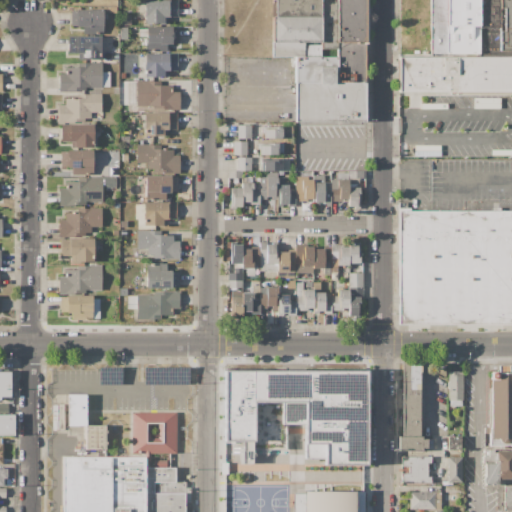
[(144,0),(178,0),(178,17),(165,17),(165,22),(144,22),(144,0)]
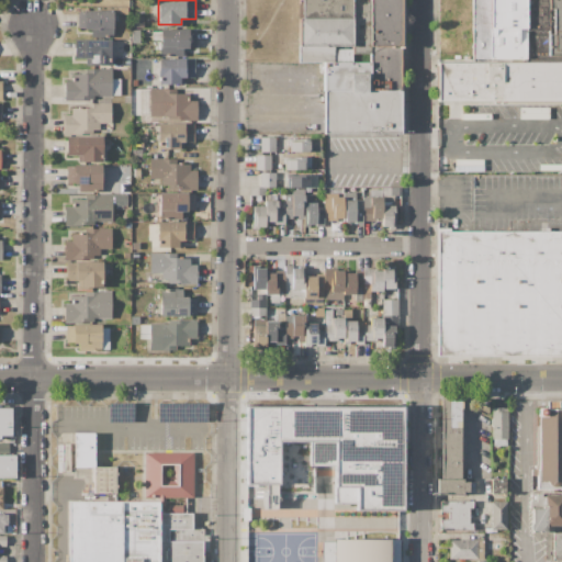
[(352,0),(352,19),(302,19),(302,0),(352,0)]
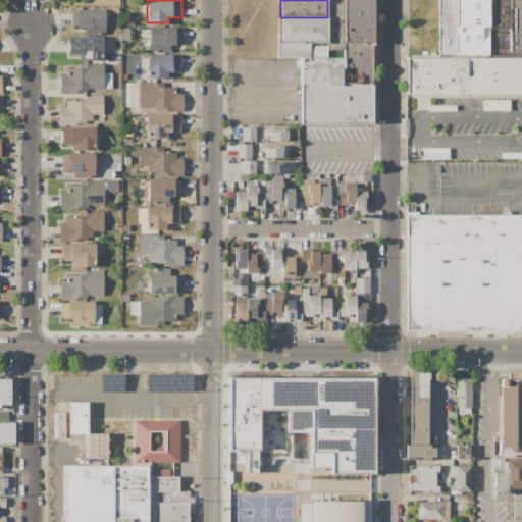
[(344,0),(344,44),(344,50),(327,50),(327,43),(327,17),(327,0),(344,0)]
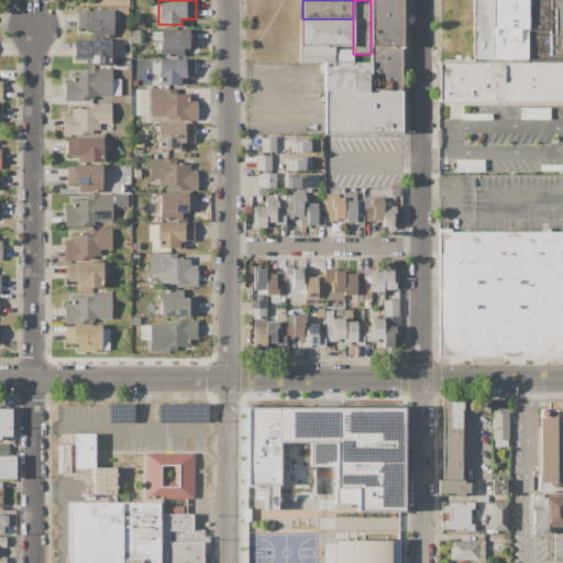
[(371,0),(401,0),(401,47),(371,47),(371,0)]
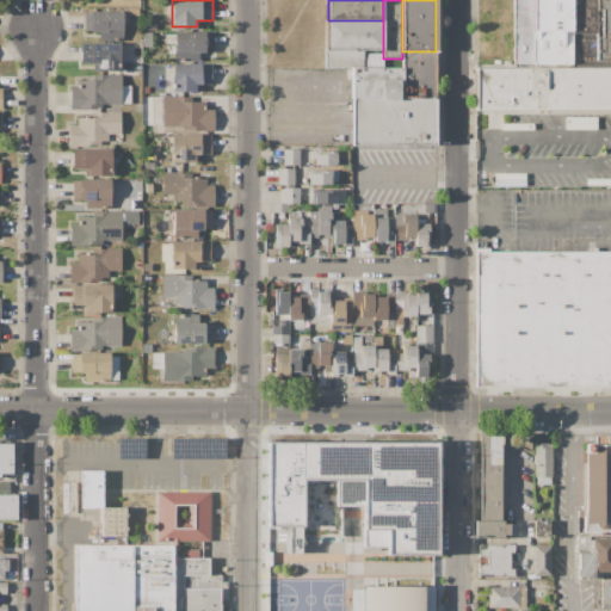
[(475,0),(512,0),(512,63),(512,67),(475,67),(475,0)]
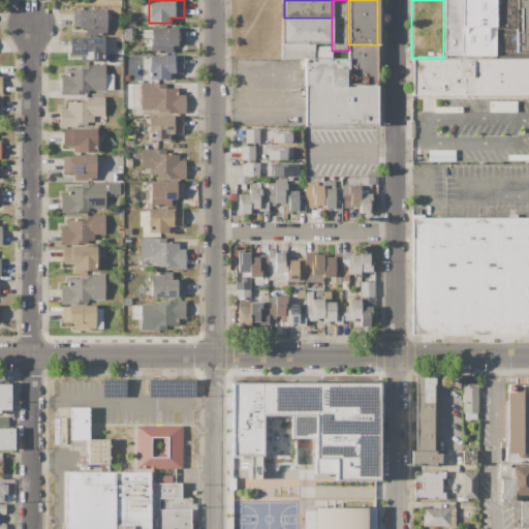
[(443,0),(462,0),(457,55),(443,55),(443,0)]
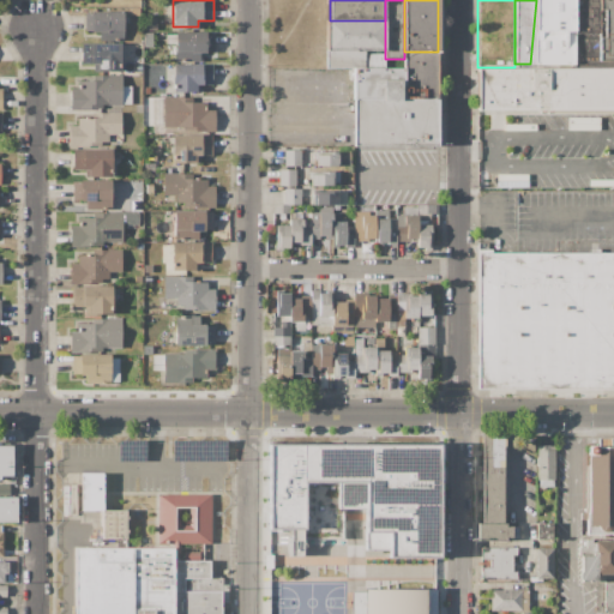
[(536,0),(577,0),(576,35),(576,64),(530,64),(536,0)]
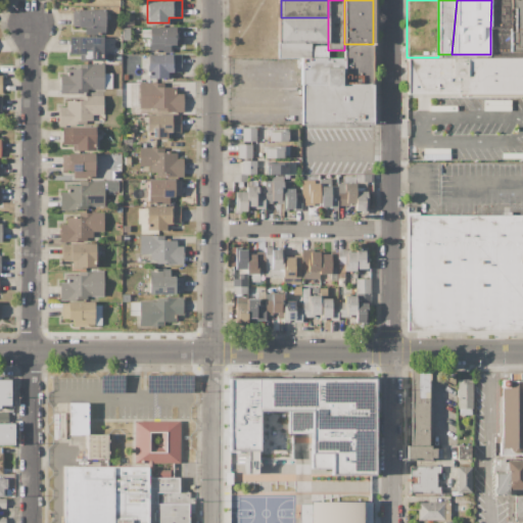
[(491,0),(511,0),(510,30),(490,30),(491,0)]
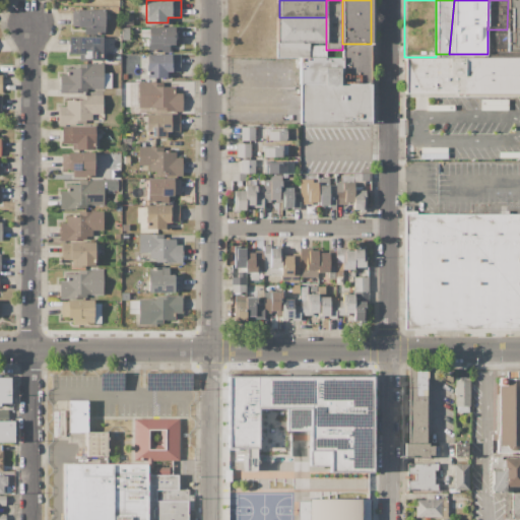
[(508,0),(519,0),(519,51),(507,51),(507,29),(508,0)]
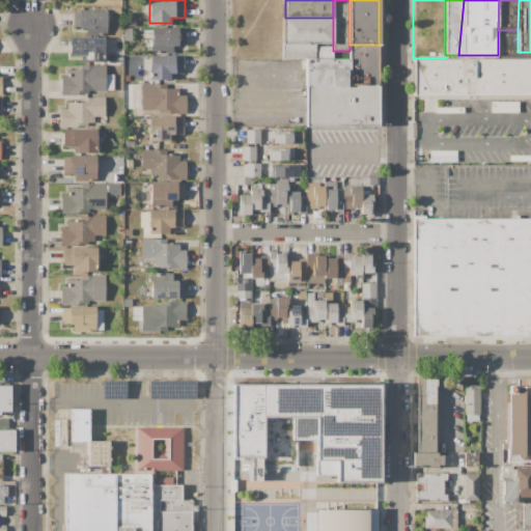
[(106,10),(106,33),(86,33),(86,28),(81,28),(81,27),(74,27),(74,11),(81,11),(81,10),(106,10)]
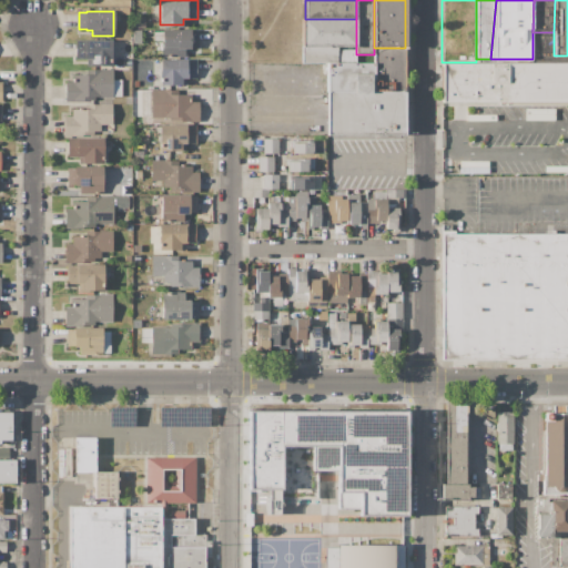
[(356,19),(356,47),(337,47),(302,47),(302,19),(305,19),(356,19)]
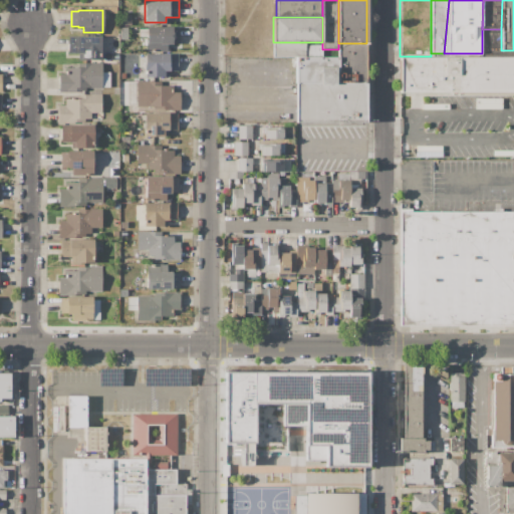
[(132,26),(120,26),(120,18),(132,18),(132,26)]
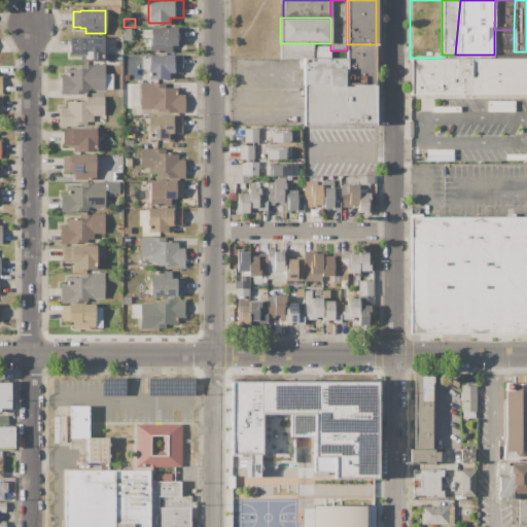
[(123,28),(131,28),(131,40),(123,40),(123,28)]
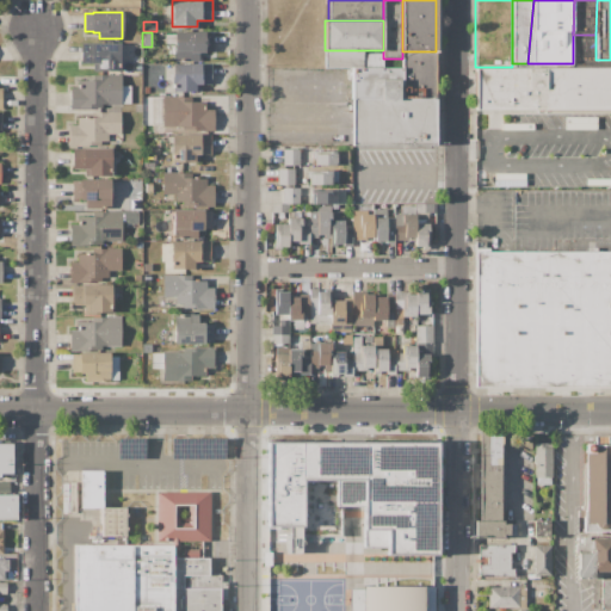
[(174,32),(205,32),(205,34),(213,34),(213,51),(205,51),(205,53),(201,53),(201,59),(174,59),(174,43),(174,35),(174,32)]
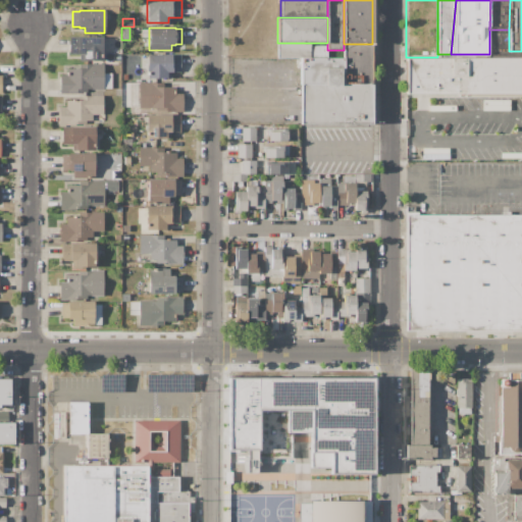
[(69,37),(103,37),(103,53),(102,53),(102,60),(80,60),(80,55),(69,55),(69,37)]
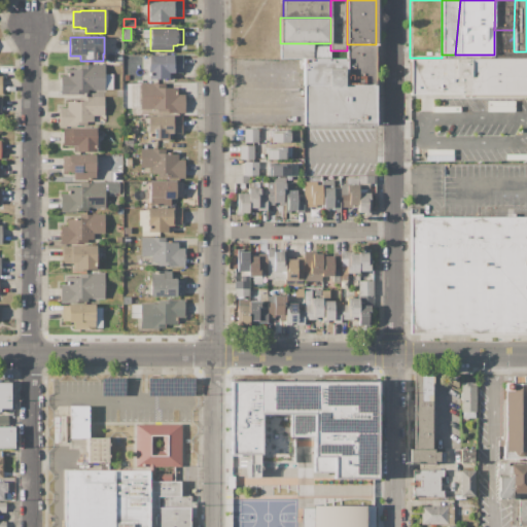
[(280,43),(313,43),(313,59),(304,59),(280,59),(280,43)]
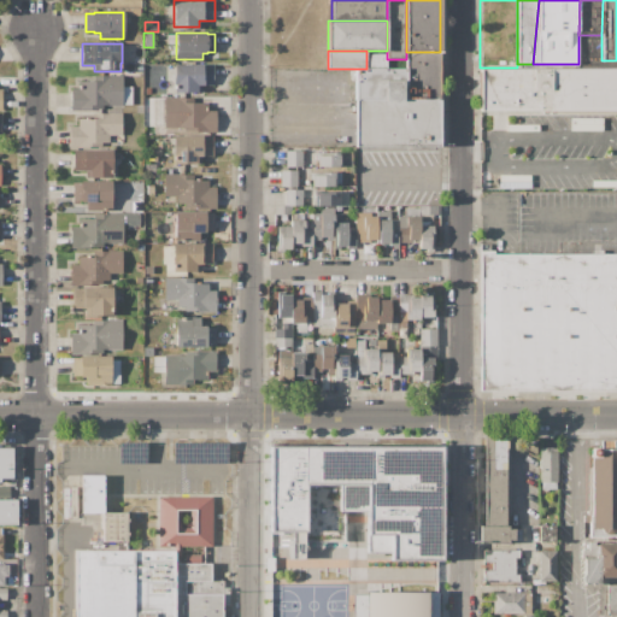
[(356,100),(356,69),(366,69),(406,68),(406,59),(406,52),(440,52),(441,100),(356,100)]
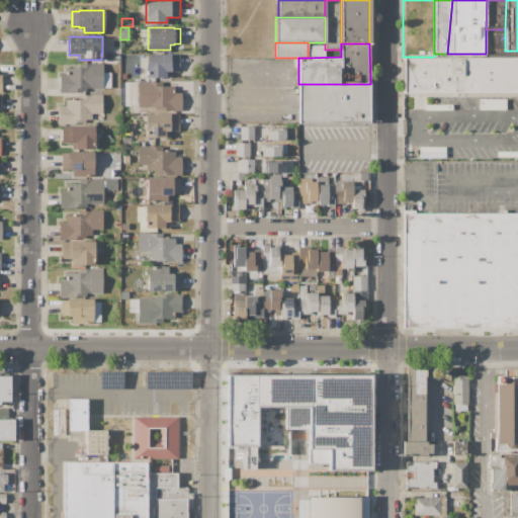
[(147,54),(179,54),(179,71),(169,71),(169,78),(147,78),(147,69),(147,54)]
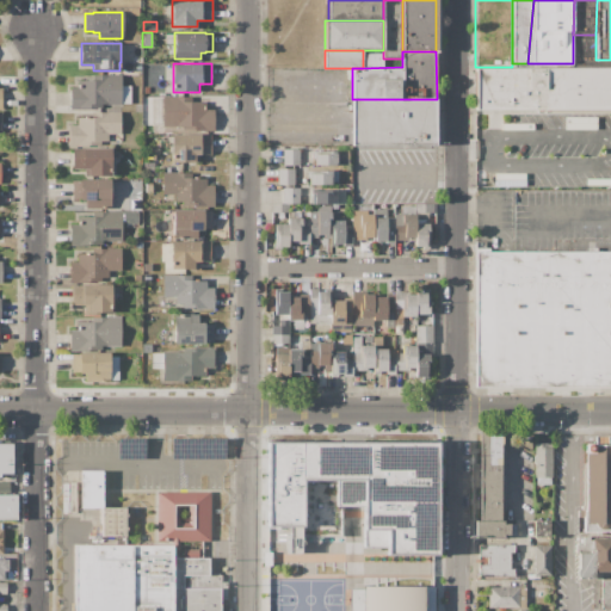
[(475,68),(610,68),(610,115),(481,115),(481,110),(475,110),(475,68)]
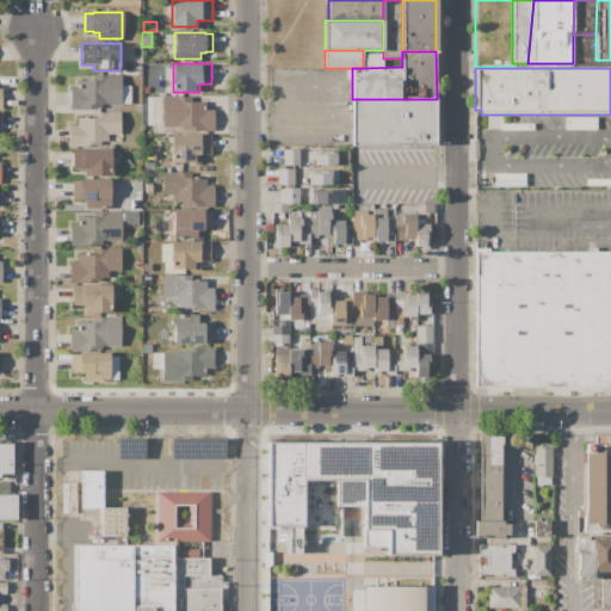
[(121,74),(121,86),(121,104),(121,105),(102,105),(102,109),(90,109),(90,110),(71,110),(71,87),(79,87),(79,80),(93,80),(93,75),(106,75),(106,74),(121,74)]
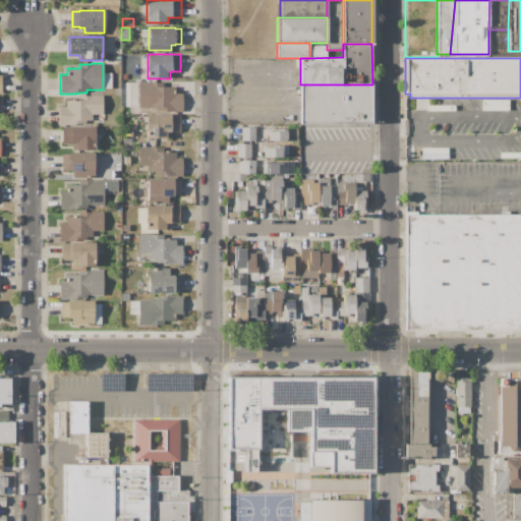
[(103,73),(111,73),(111,89),(103,89),(103,73)]
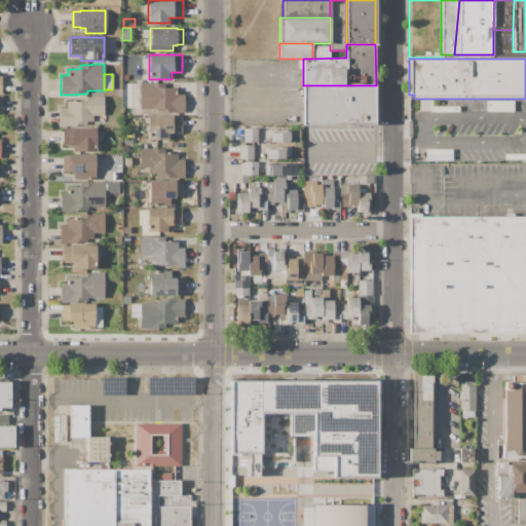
[(139,107),(138,83),(121,83),(122,108),(139,107)]
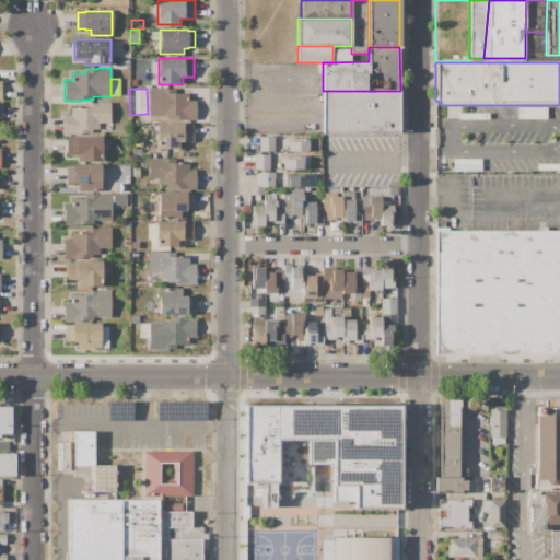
[(149,89),(175,89),(175,93),(186,93),(186,101),(196,101),(196,120),(182,120),(182,119),(167,119),(167,115),(149,115),(149,89)]
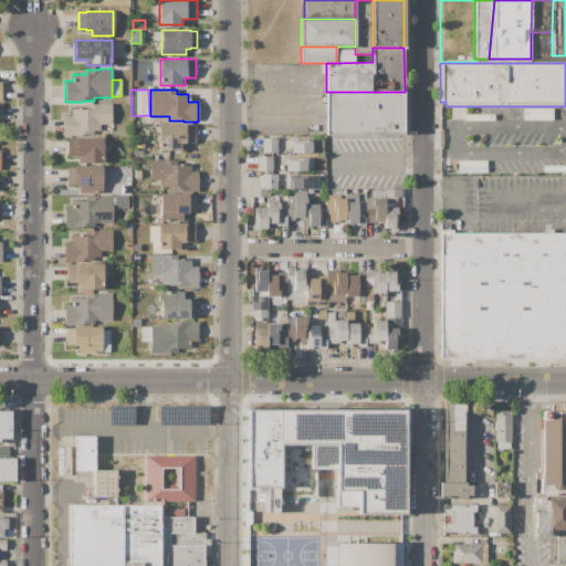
[(405,92),(405,134),(326,134),(326,92),(405,92)]
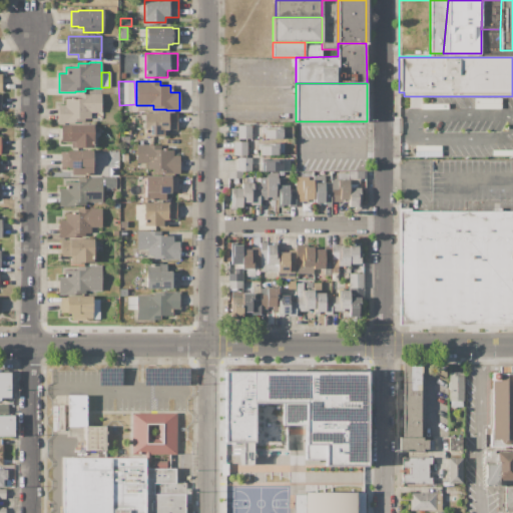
[(100,94),(100,112),(90,112),(90,119),(85,119),(85,122),(74,122),(74,123),(57,123),(57,105),(65,105),(65,98),(78,98),(78,94),(100,94)]
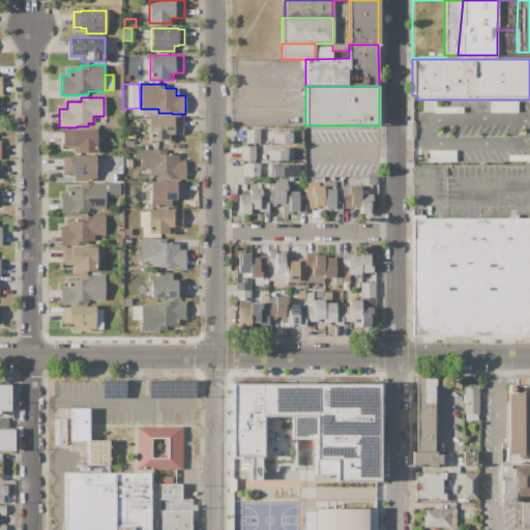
[(149,116),(182,116),(182,135),(172,135),(172,141),(150,141),(150,131),(149,131),(149,116)]
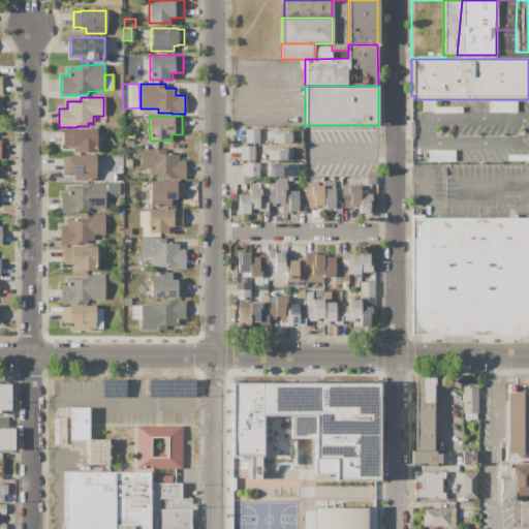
[(96,128),(96,153),(73,153),(73,147),(63,147),(63,128),(96,128)]
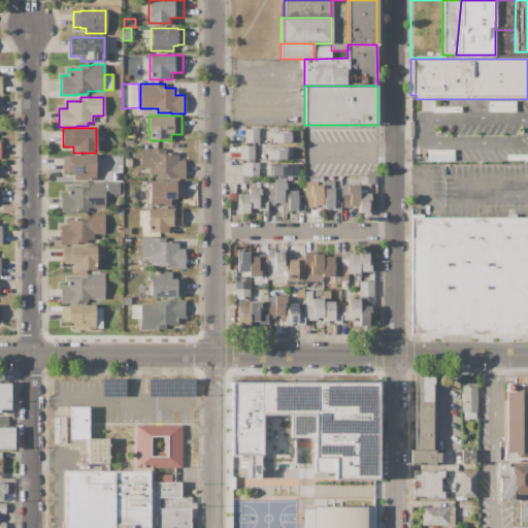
[(244,129),(258,129),(258,142),(244,142),(244,129)]
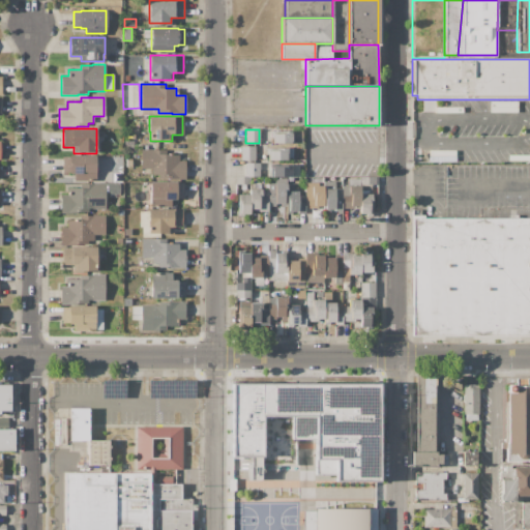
[(292,131),(294,131),(294,130),(302,130),(302,142),(292,142),(292,131)]
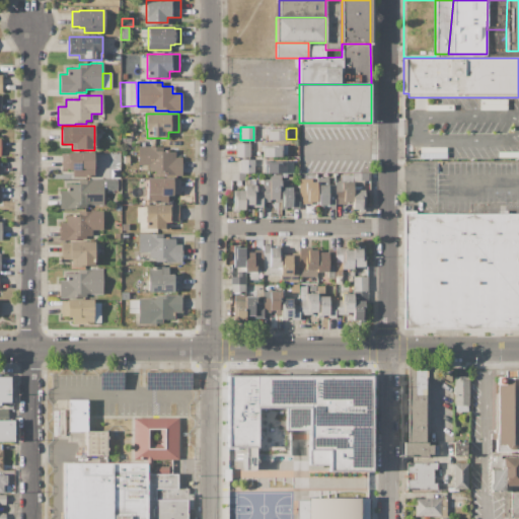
[(267,140),(267,135),(265,135),(265,129),(286,129),(286,139),(286,140),(267,140)]
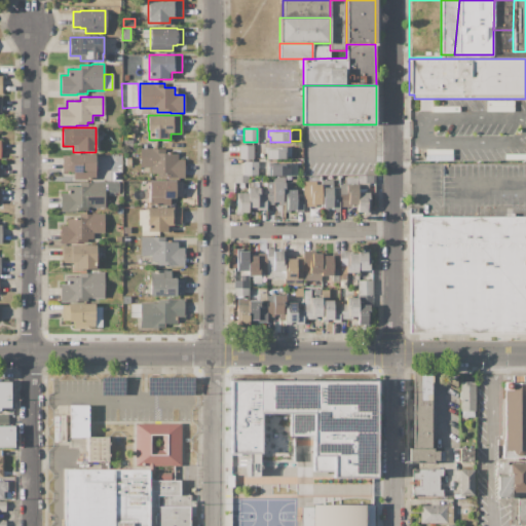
[(238,145),(253,145),(253,154),(253,157),(253,159),(238,159),(238,145)]
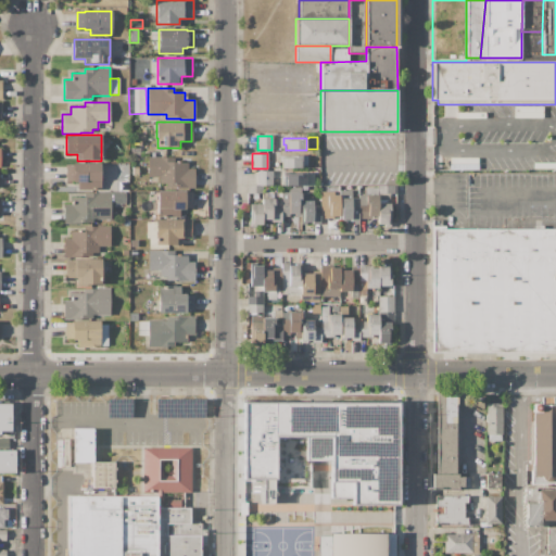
[(281,168),(281,162),(279,162),(279,155),(307,155),(307,159),(308,159),(308,163),(307,163),(307,168),(281,168)]
